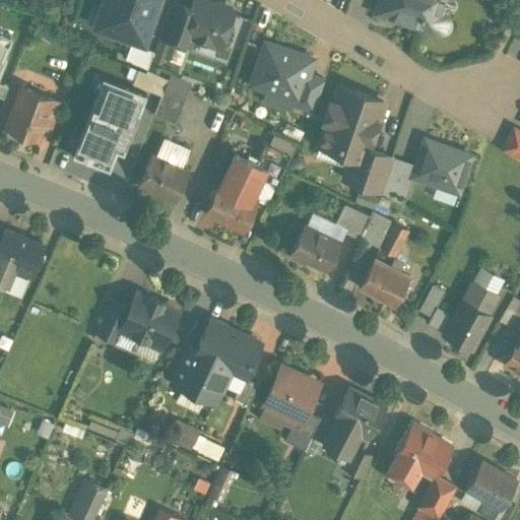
[(99,0),(89,26),(145,46),(160,0),(99,0)]
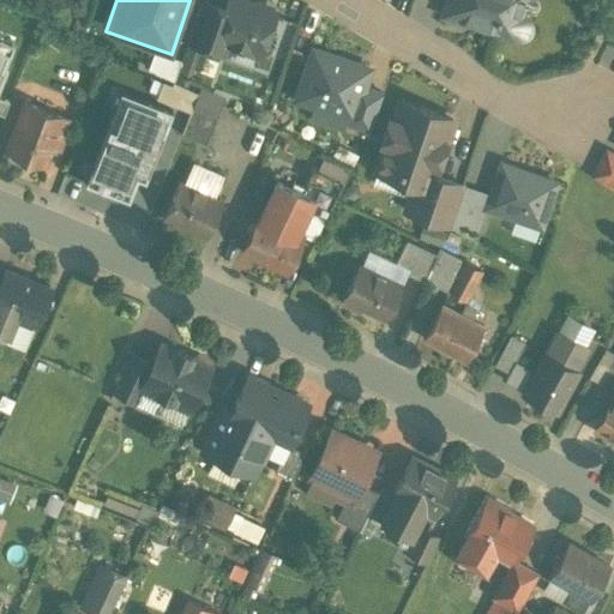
[(202,0),(188,41),(222,53),(226,42),(216,38),(226,8),(202,0)]
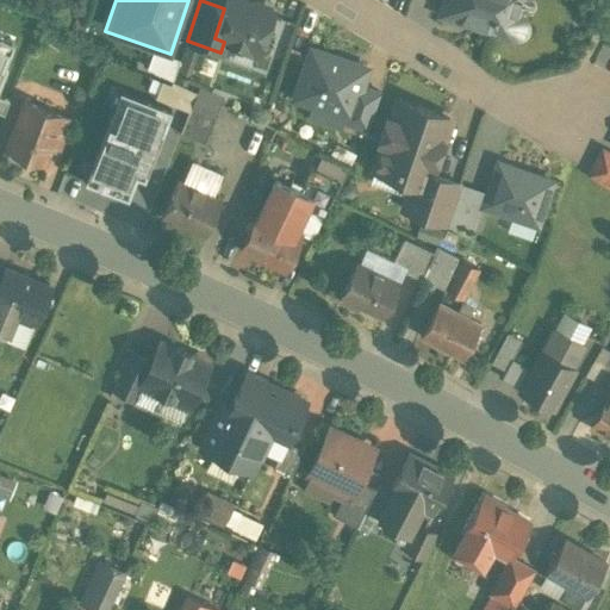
[(273,12),(237,0),(226,0),(224,8),(215,38),(224,42),(259,54),(273,12)]
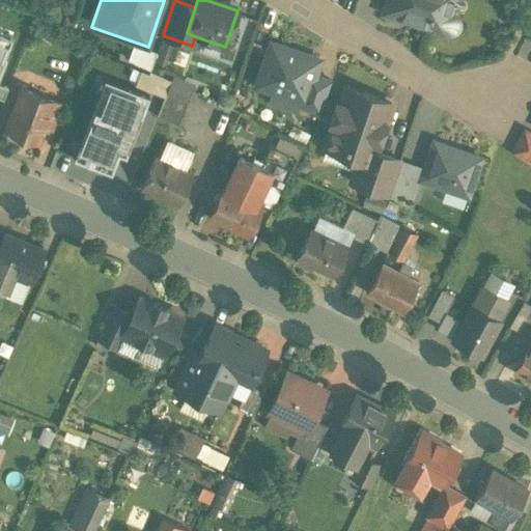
[(453,0),(388,0),(384,11),(429,27),(434,16),(447,20),(453,0)]
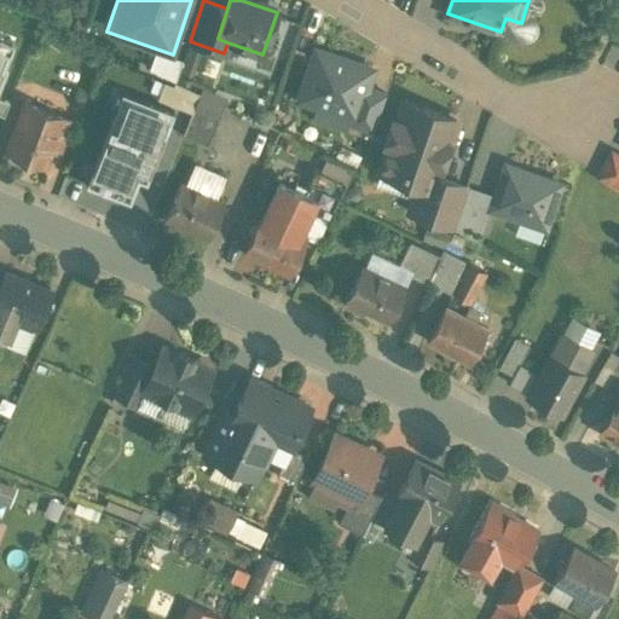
[(10,51),(0,46),(0,82),(6,67),(5,65),(10,51)]
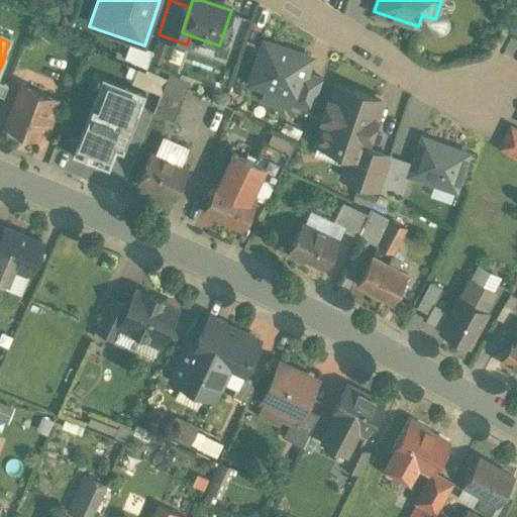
[(310,59),(265,42),(250,82),(291,96),(297,98),(305,73),(310,59)]
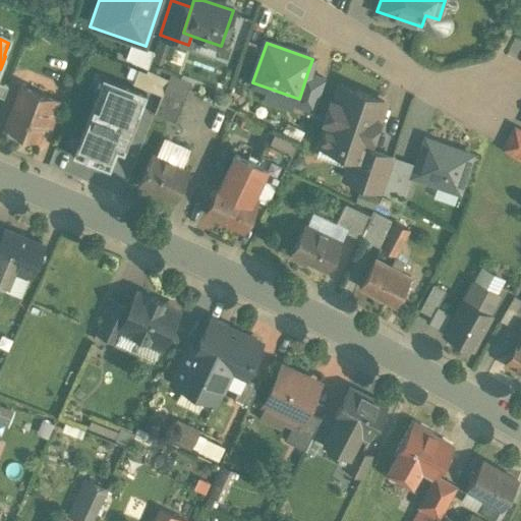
[(109,69),(98,63),(85,89),(93,92),(98,95),(109,69)]
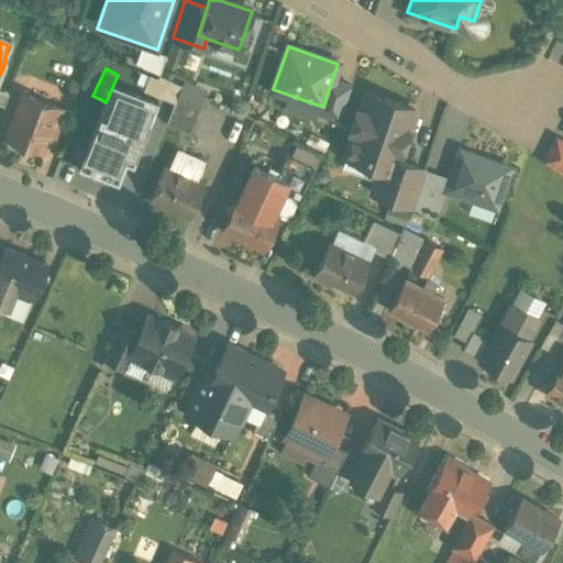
[(351,86),(332,79),(323,107),(317,105),(315,112),(339,121),(351,86)]
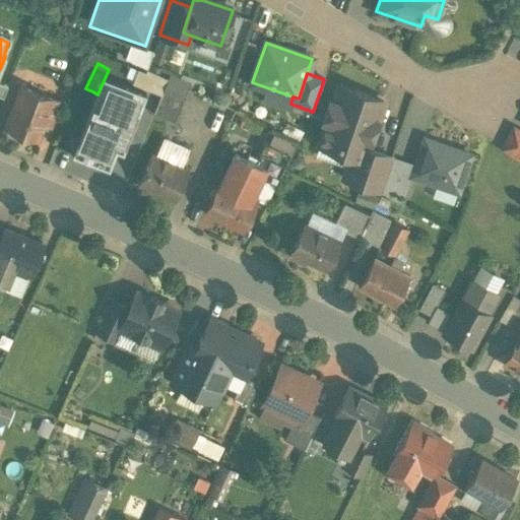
[(61,101),(20,85),(4,127),(8,128),(6,133),(19,138),(21,134),(39,140),(45,124),(51,126),(61,101)]
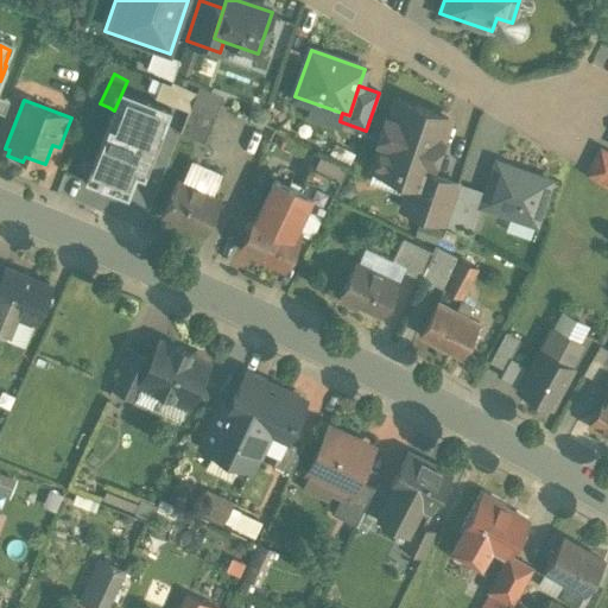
[(108,107),(90,100),(81,125),(99,132),(108,107)]
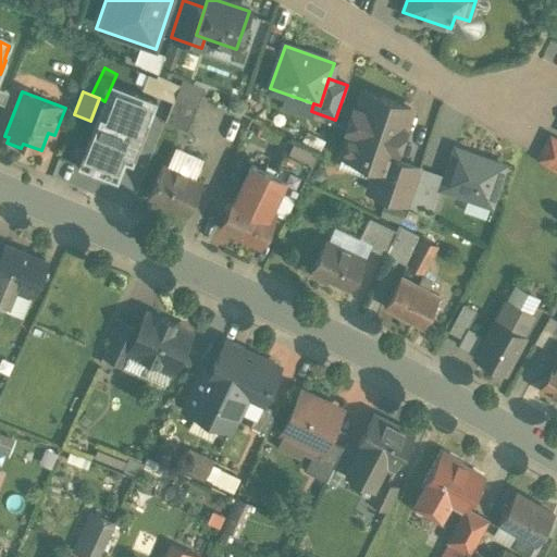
[(379,97),(363,93),(358,109),(354,108),(346,128),(350,131),(339,165),(374,177),(378,166),(391,171),(395,159),(394,158),(411,108),(396,103),(396,101),(380,96),(379,97)]
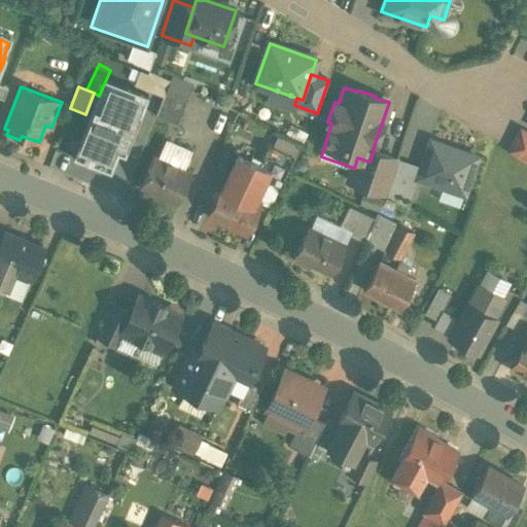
[(186,100),(165,92),(155,115),(177,124),(186,100)]
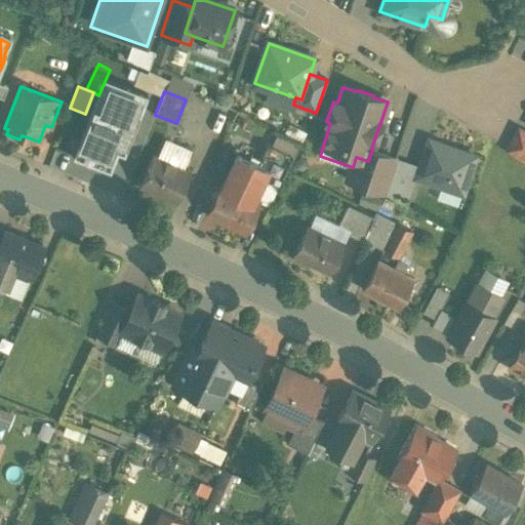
[(104,109),(94,129),(80,122),(67,153),(110,171),(131,121),(104,109)]
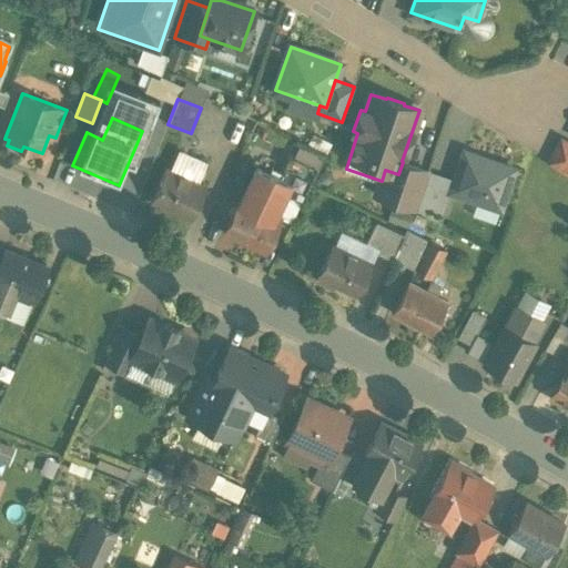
[(567,141),(563,139),(548,163),(567,174),(567,141)]
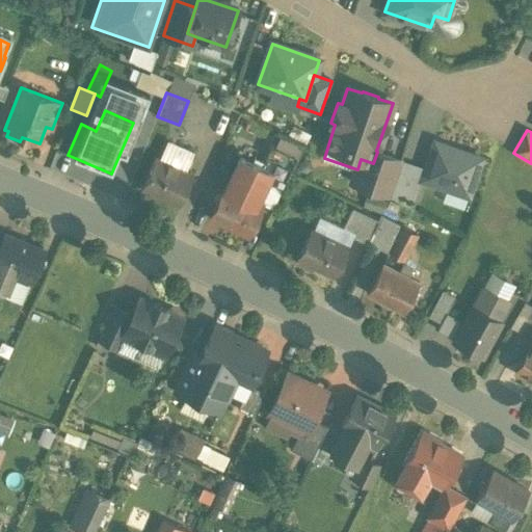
[(478,158),(436,142),(423,178),(466,193),(478,158)]
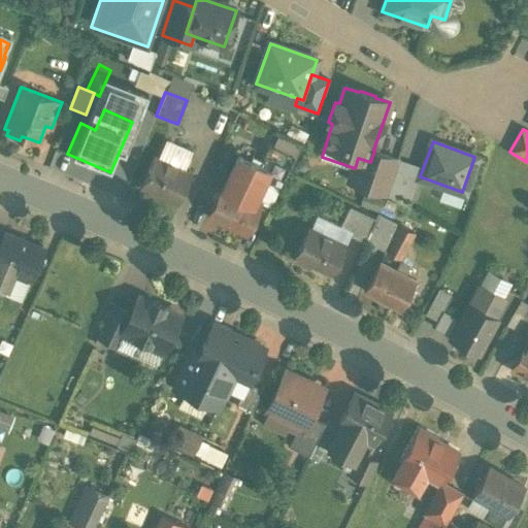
[(295,156),(268,143),(260,161),(269,165),(268,169),(269,169),(264,179),(279,187),(295,156)]
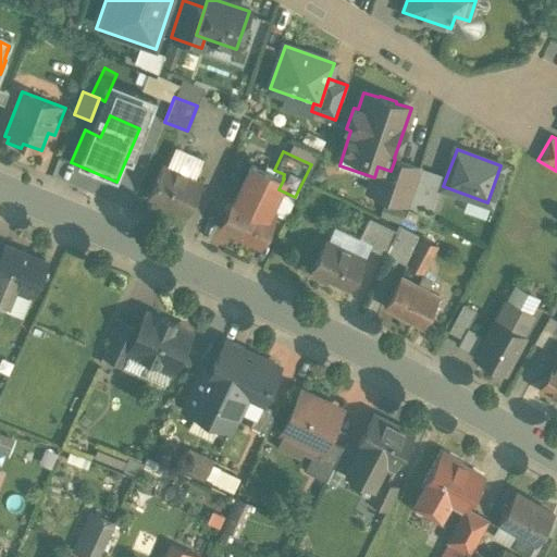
[(395,159),(391,171),(378,166),(374,177),(370,192),(408,205),(421,168),(395,159)]
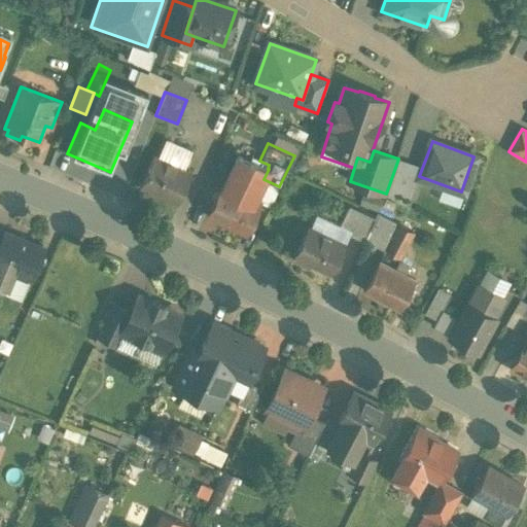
[(268,169),(238,154),(224,184),(255,199),(264,179),(269,169),(268,169)]
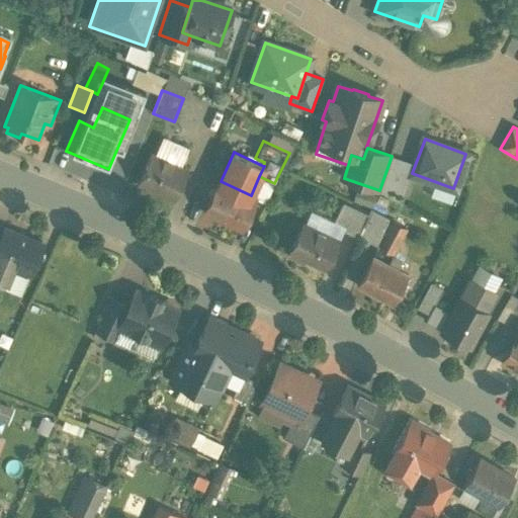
[(188,169),(151,153),(138,183),(154,191),(155,189),(175,198),(188,169)]
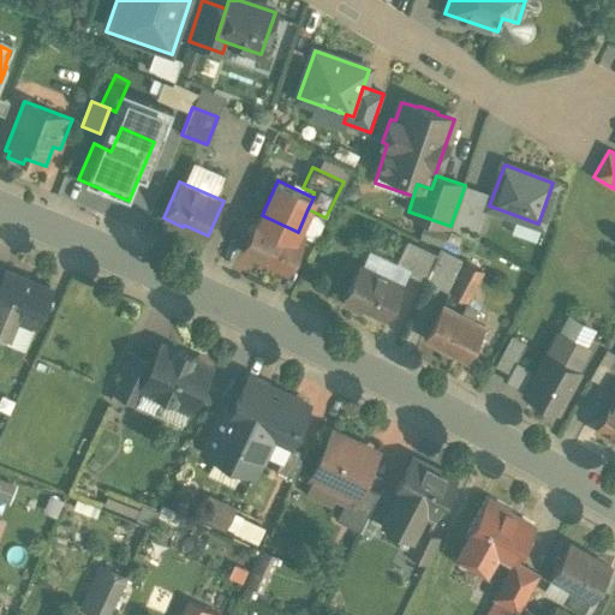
[(262,215),(258,214),(242,251),(287,272),(304,236),(298,232),(262,215)]
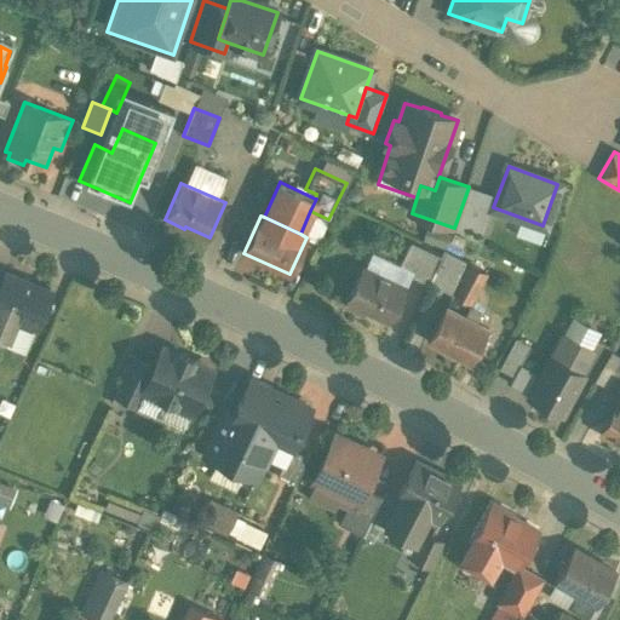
[(426,252),(411,245),(400,267),(415,274),(426,252)]
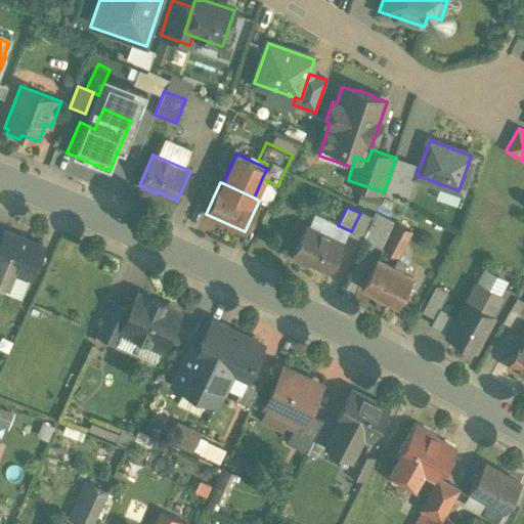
[(396,223),(375,212),(372,218),(362,238),(383,249),(396,223)]
